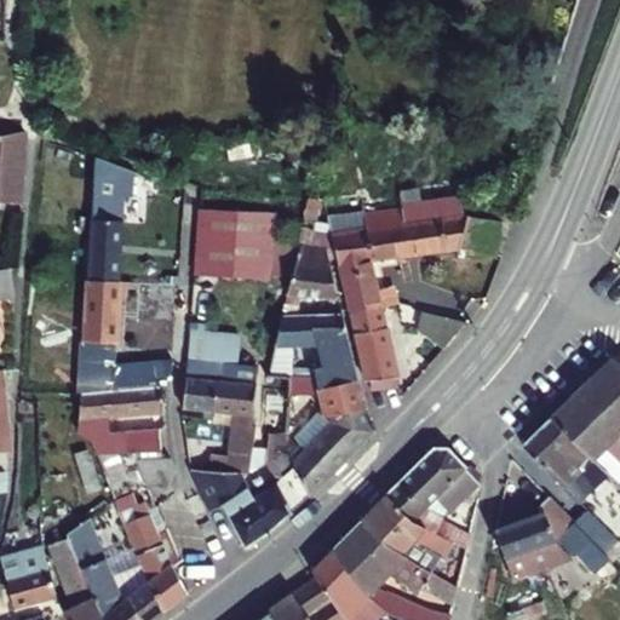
[(425,0),(409,50),(442,61),(463,0),(425,0)]
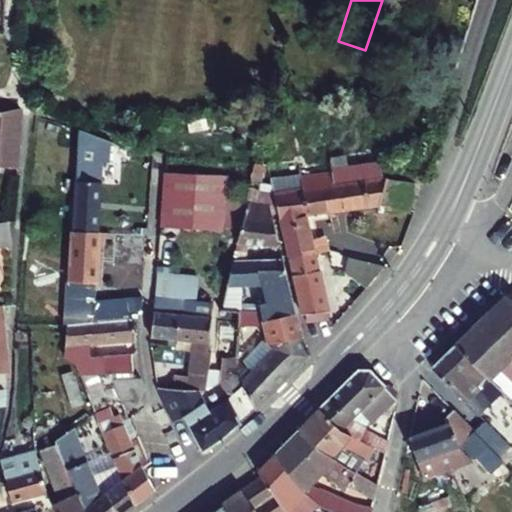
[(0,165),(15,166),(19,110),(0,114),(0,165)]
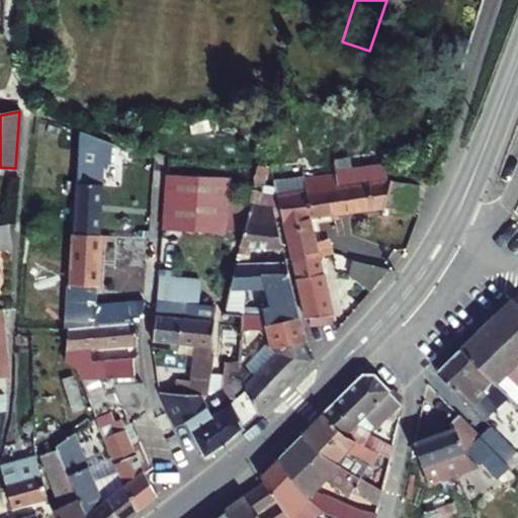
[(73,234),(99,236),(103,164),(110,164),(112,142),(79,131),(73,234)]
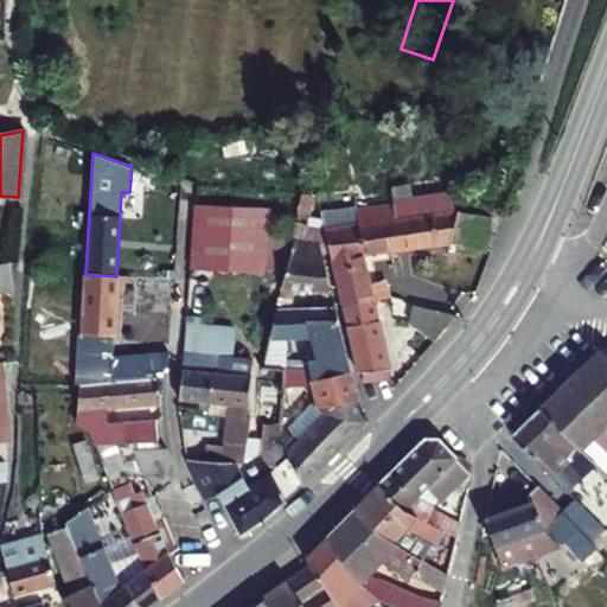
[(461,196),(458,173),(443,176),(448,198),(461,196)]
